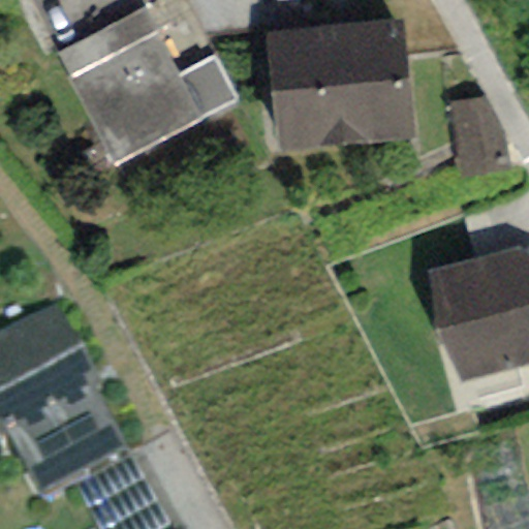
[(145,7),(54,53),(112,165),(203,120),(236,102),(213,58),(180,74),(145,7)]
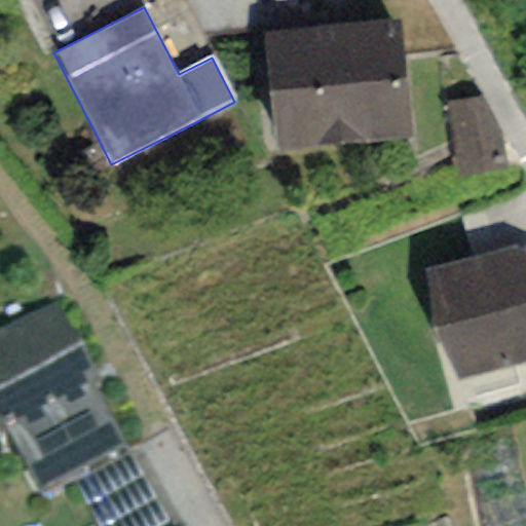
[(401,21),(262,34),(272,151),(412,139),(401,21)]
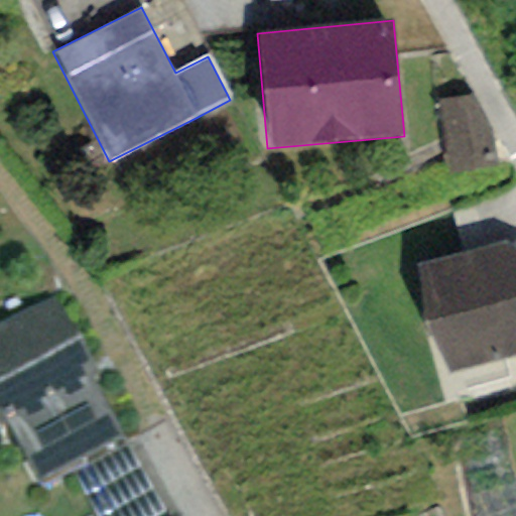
[(440,101),(450,176),(497,170),(492,132),(473,96),(440,101)]
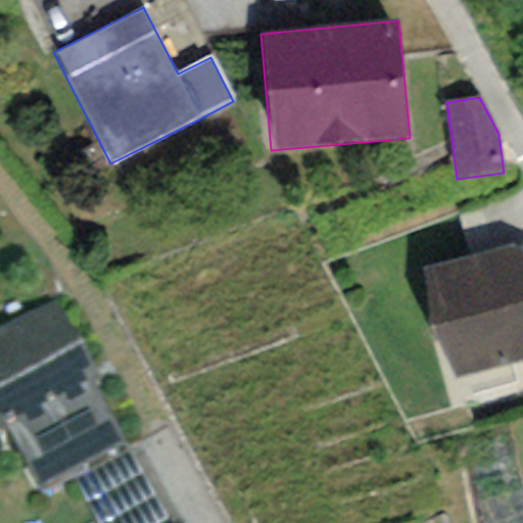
[(522,241),(424,269),(455,379),(522,360),(522,241)]
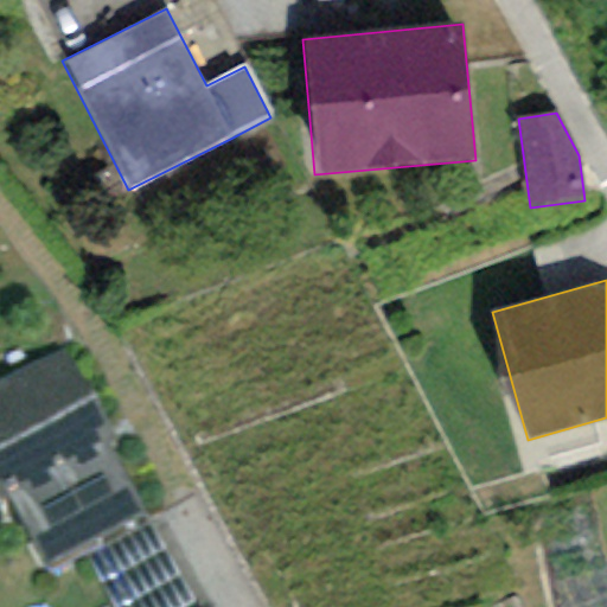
[(65,346),(0,379),(0,480),(49,575),(87,556),(147,523),(101,435),(109,430),(65,346)]
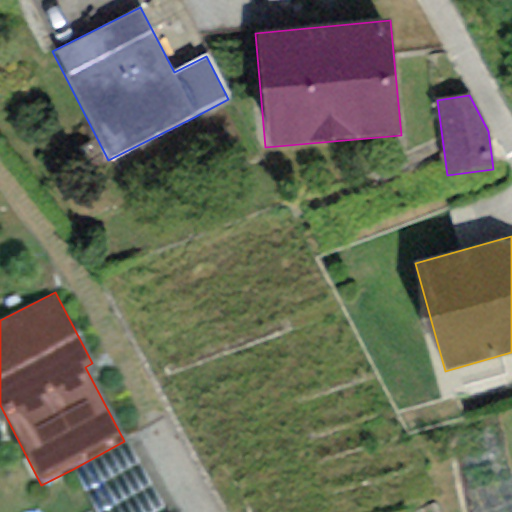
[(160,511),(162,511),(124,441),(73,469),(95,511),(160,511)]
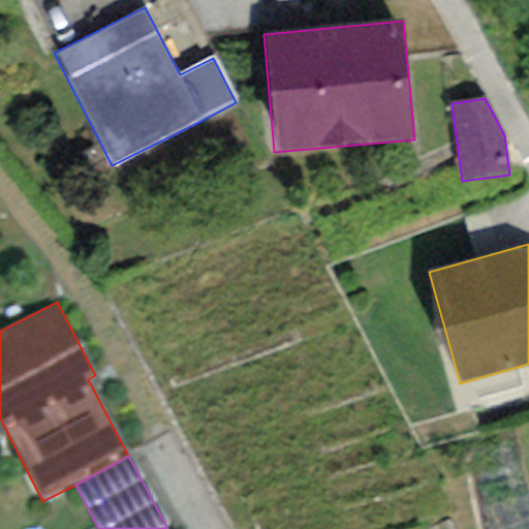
All buildings are outlined.
